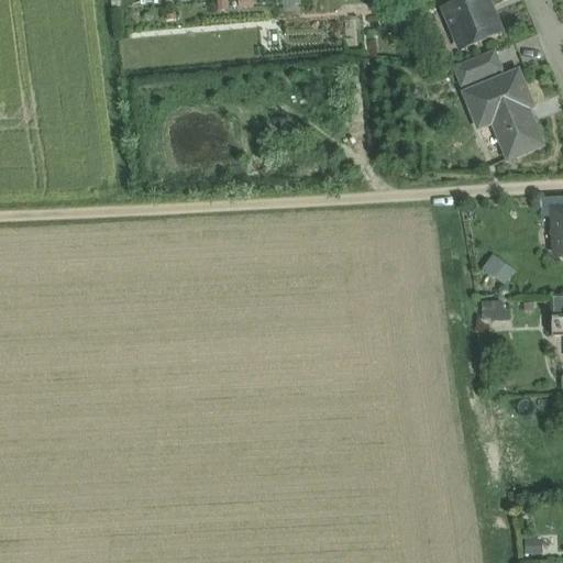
[(440,0),(444,10),(468,0),(440,0)]
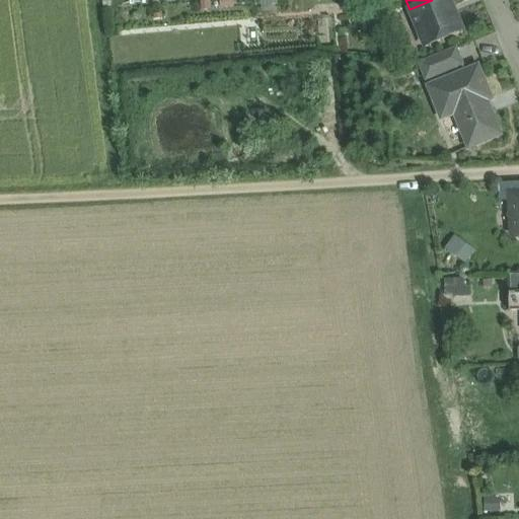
[(432,0),(410,9),(425,47),(462,31),(448,0),(432,0)]
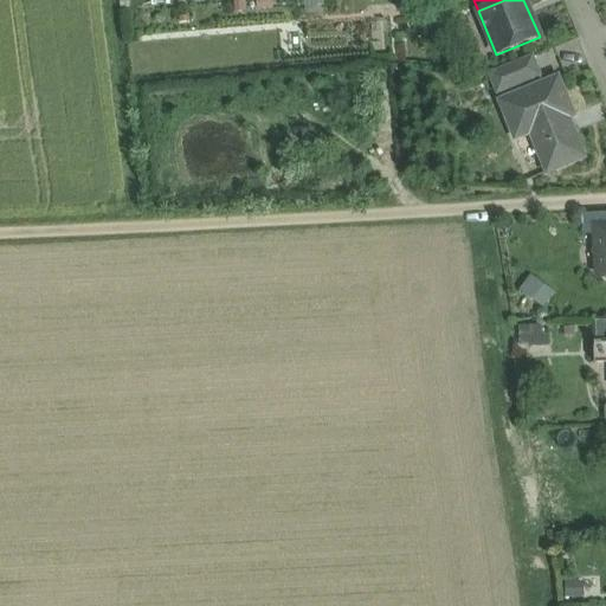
[(533,58),(489,76),(497,95),(540,77),(533,58)]
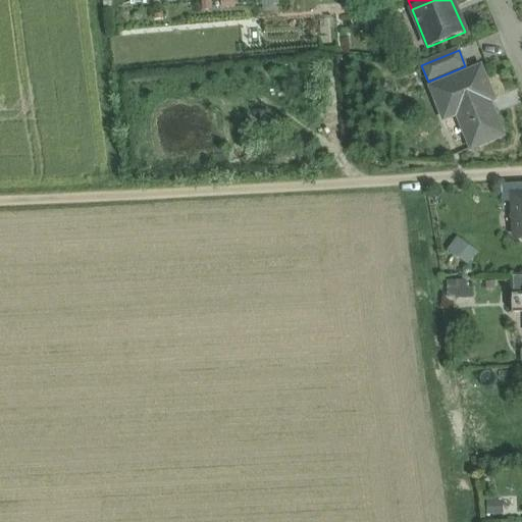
[(480,68),(431,89),(445,120),(458,115),(471,150),(503,137),(489,102),(493,100),(480,68)]
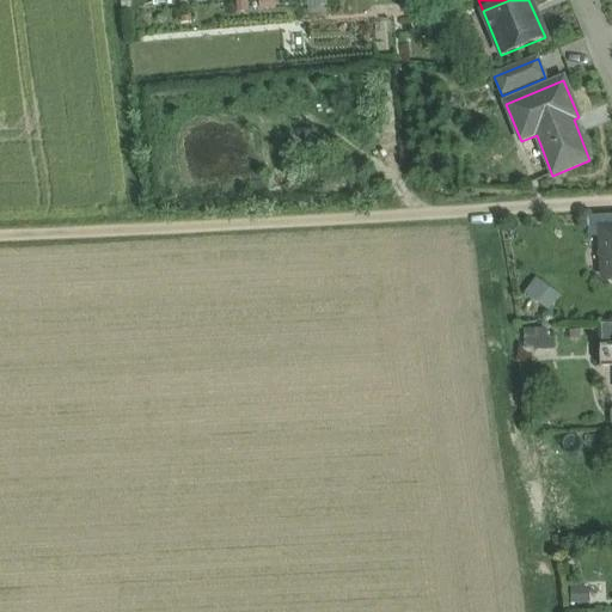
[(551,310),(563,294),(539,276),(527,292),(551,310)]
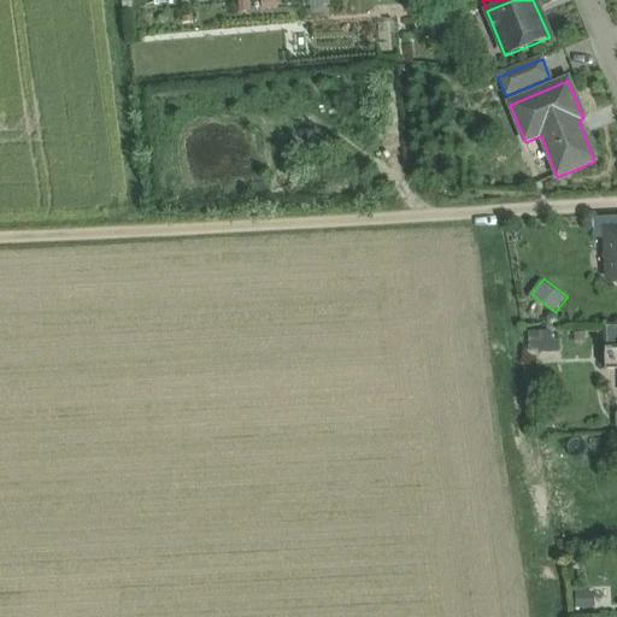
[(616,324),(604,325),(605,348),(616,348),(616,324)]
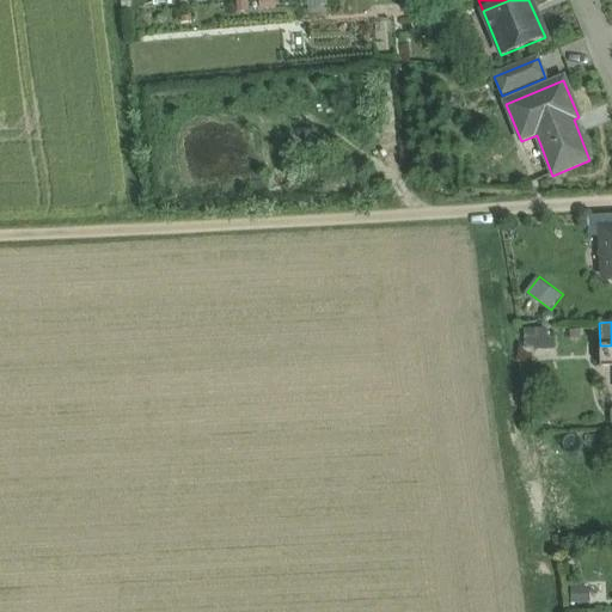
[(611,346),(600,346),(600,367),(611,367),(611,346)]
